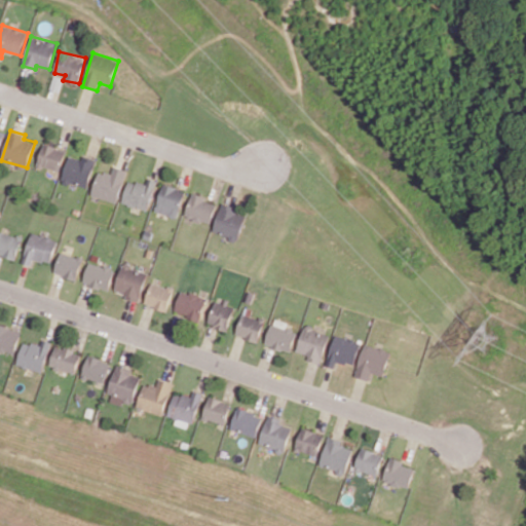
[(60,171),(66,150),(44,143),(38,164),(60,171)]
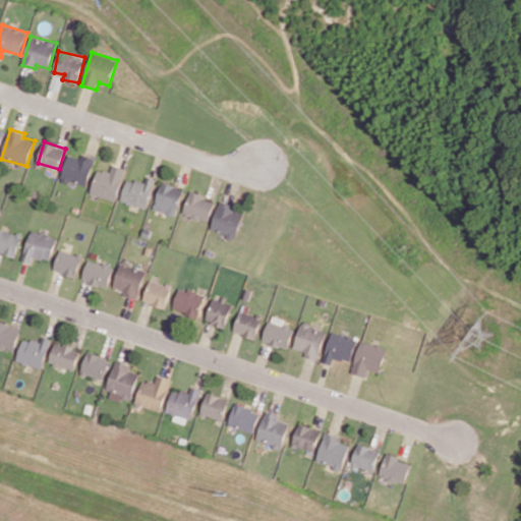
[(70,183),(70,181),(87,186),(95,160),(69,152),(61,180),(70,183)]
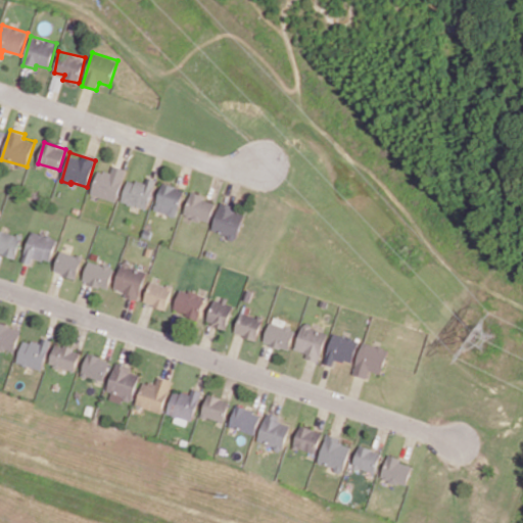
[(91,194),(115,202),(127,170),(111,164),(109,173),(99,169),(91,194)]
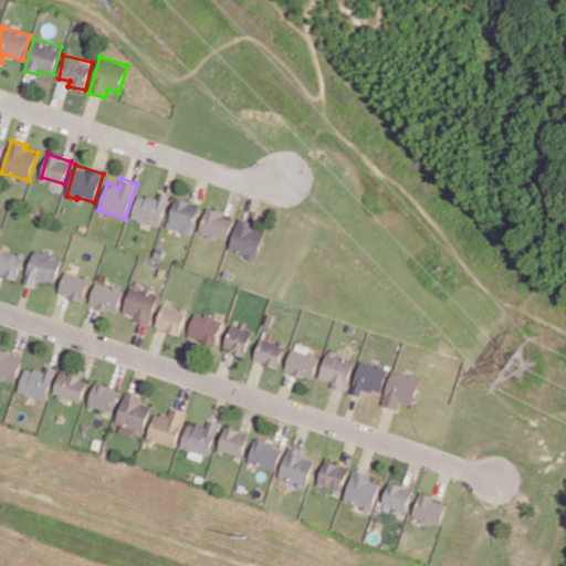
[(138,194),(132,218),(158,227),(169,195),(157,190),(155,199),(138,194)]
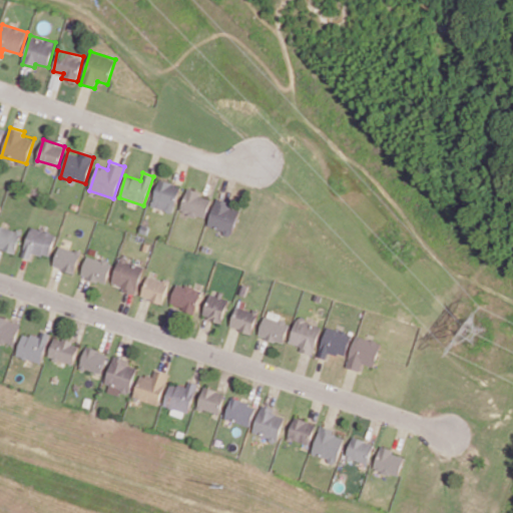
[(181,185),(159,178),(150,205),(172,213),(181,185)]
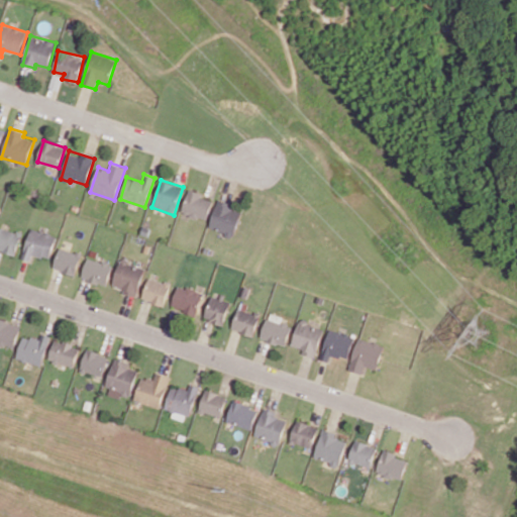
[(208,220),(213,197),(187,192),(182,214),(208,220)]
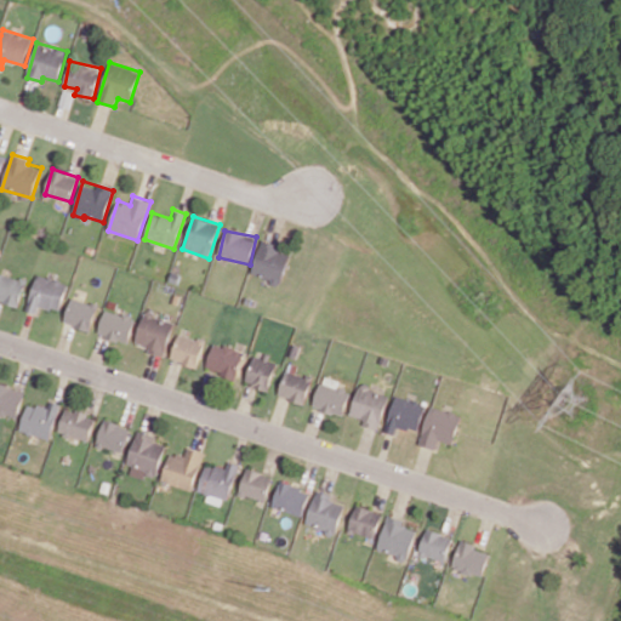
[(281,283),(291,250),(262,241),(252,274),(281,283)]
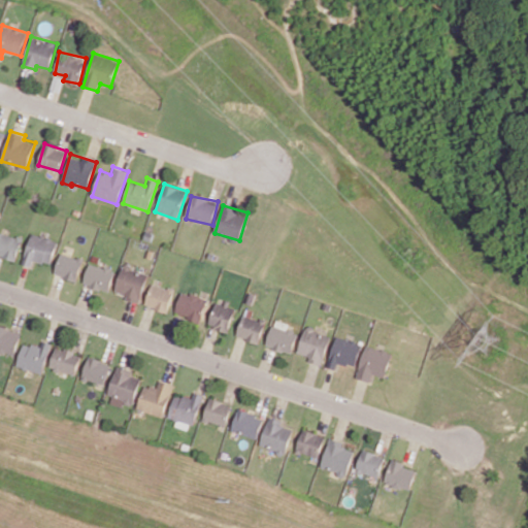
[(23,238),(1,232),(0,233),(0,255),(17,260),(23,238)]
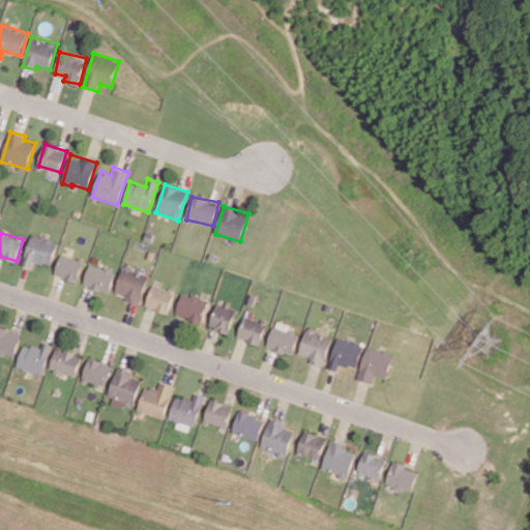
[(34,260),(51,266),(58,242),(32,234),(22,265),(31,268),(34,260)]
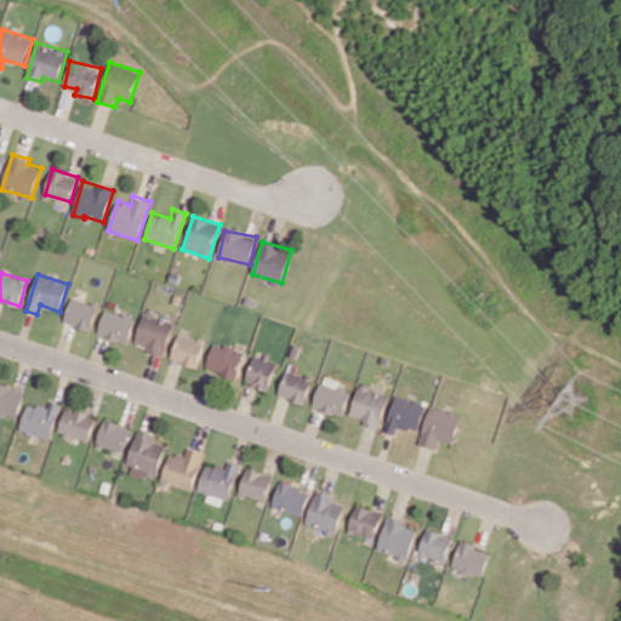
[(90,331),(98,306),(72,297),(64,323),(90,331)]
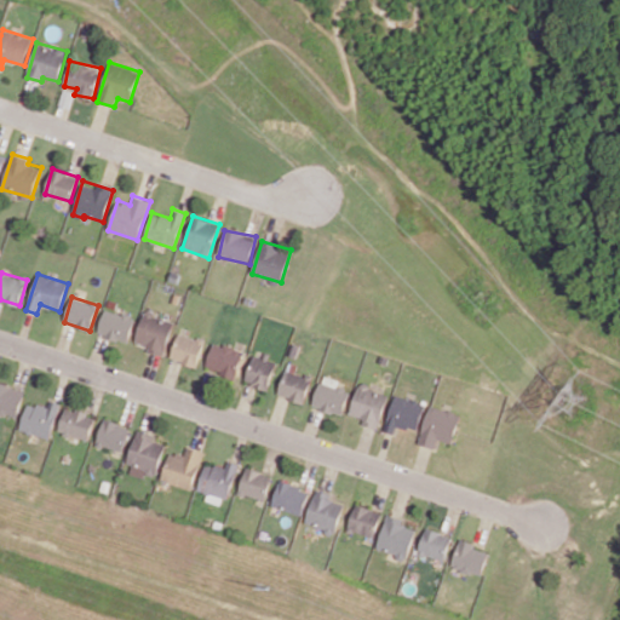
[(135,316),(104,309),(98,334),(130,342),(135,316)]
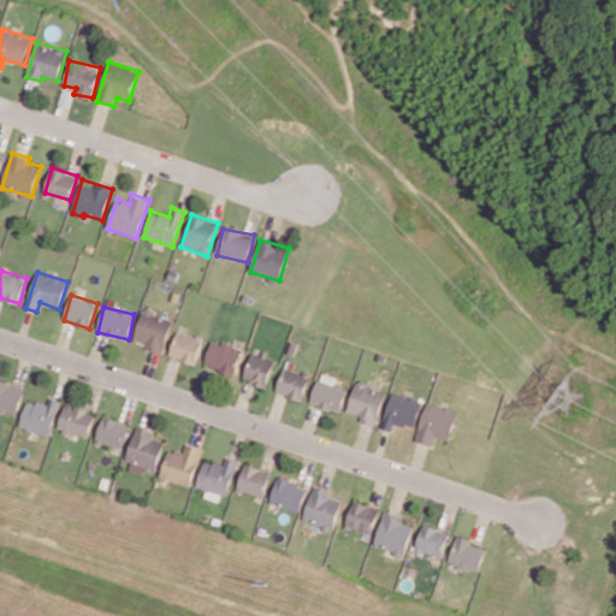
[(173,318),(143,309),(134,342),(164,350),(173,318)]
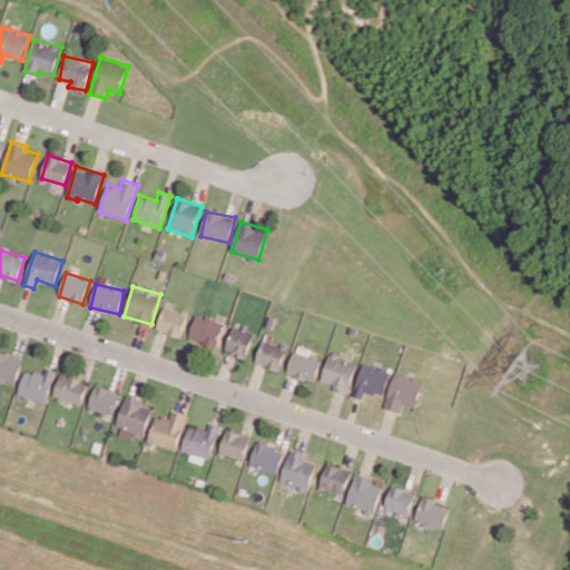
[(188,313),(164,306),(157,330),(182,336),(188,313)]
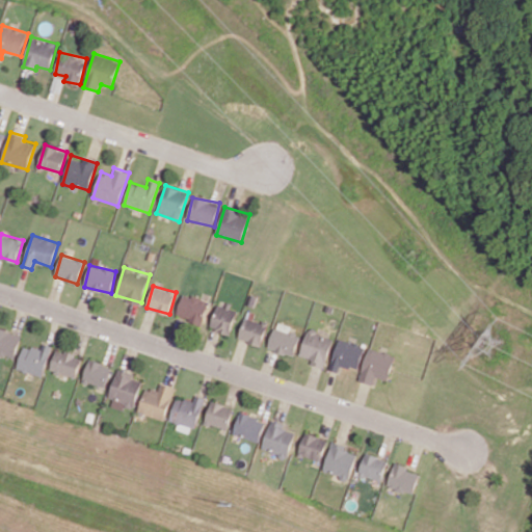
[(177,316),(203,323),(209,301),(183,293),(177,316)]
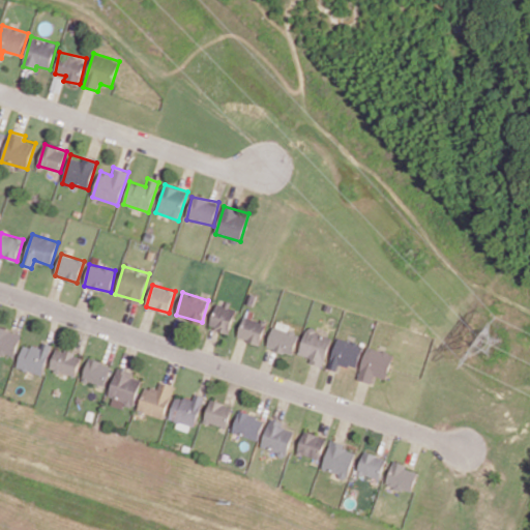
[(229,333),(237,310),(217,303),(209,326),(229,333)]
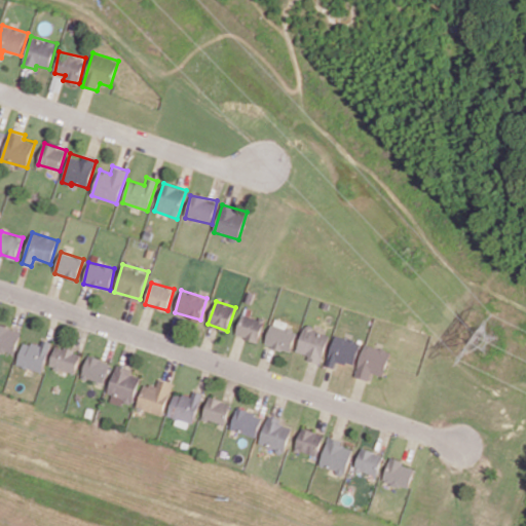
[(236,336),(259,341),(263,320),(240,315),(236,336)]
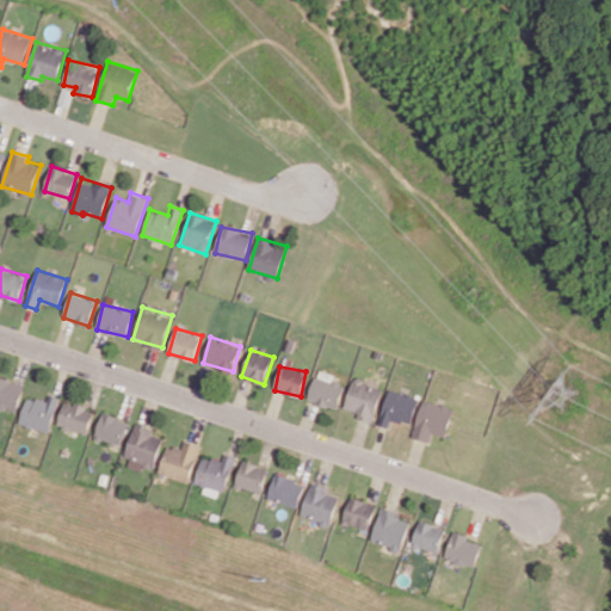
[(0,406),(16,412),(25,386),(0,376),(0,406)]
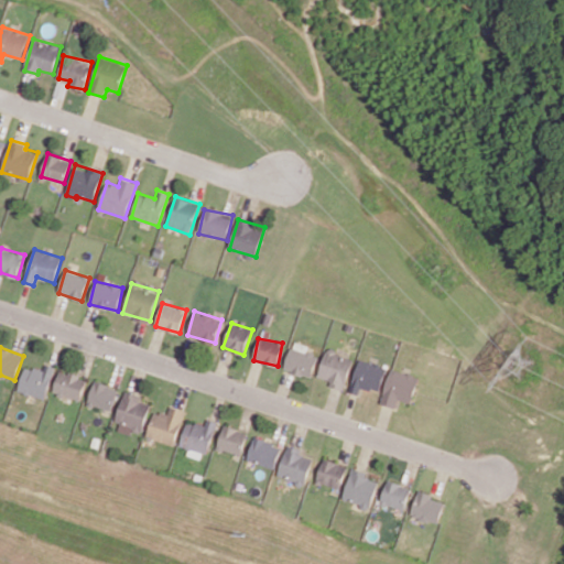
[(318,357),(291,348),(284,369),(312,378),(318,357)]
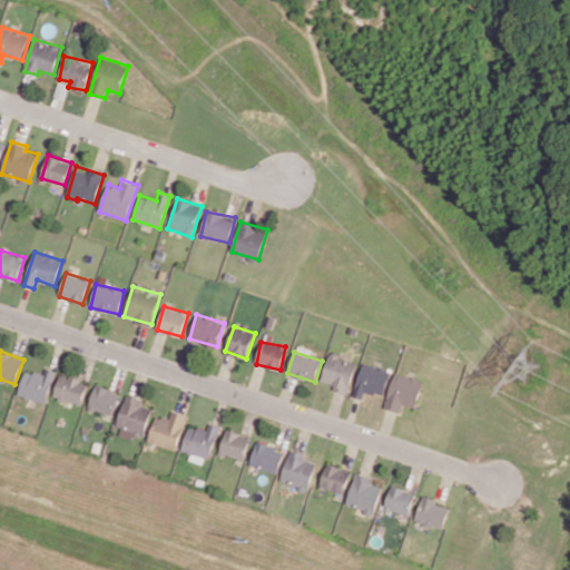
[(349,391),(357,362),(330,353),(321,382),(349,391)]
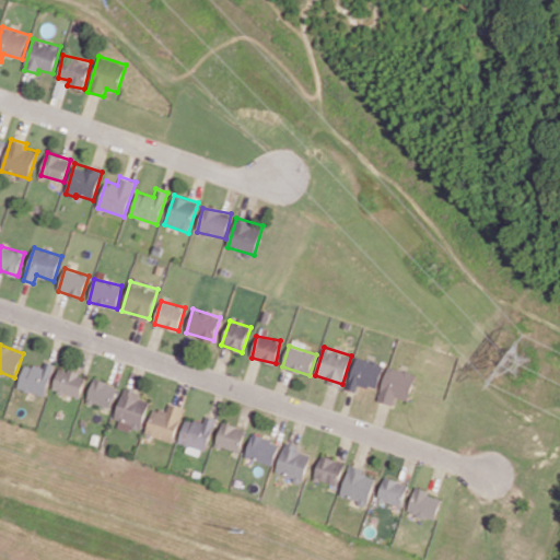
[(383,363),(354,357),(348,389),(356,392),(358,384),(377,388),(383,363)]
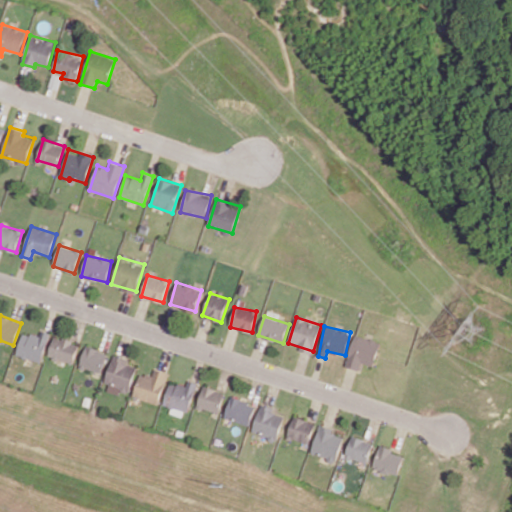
[(50,333),(42,330),(40,337),(23,332),(16,354),(41,362),(50,333)]
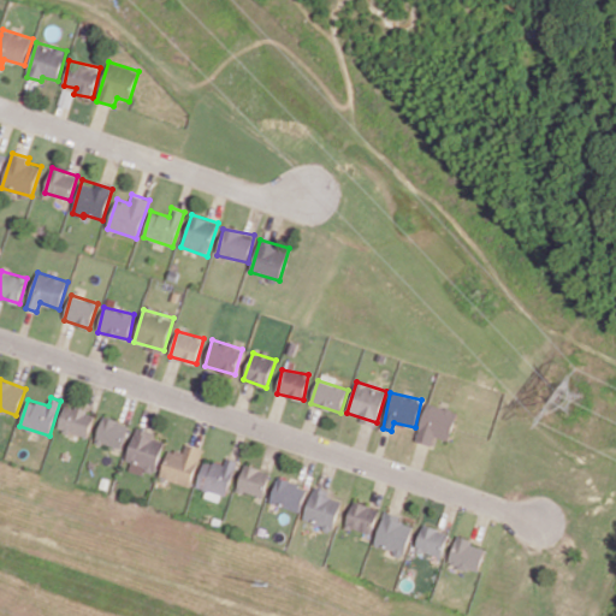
[(432,445),(436,436),(449,440),(457,412),(427,402),(415,440),(432,445)]
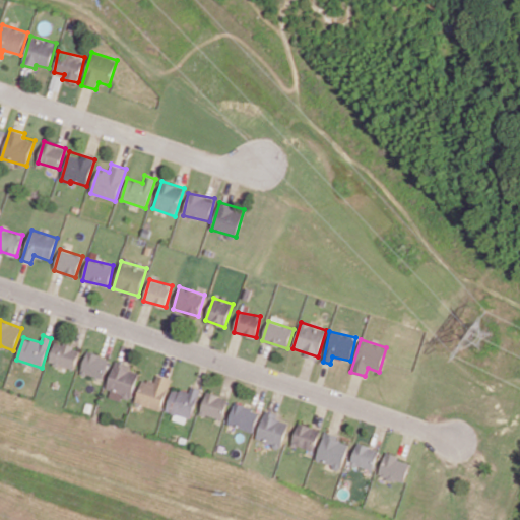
[(75,370),(80,347),(55,341),(49,363),(75,370)]
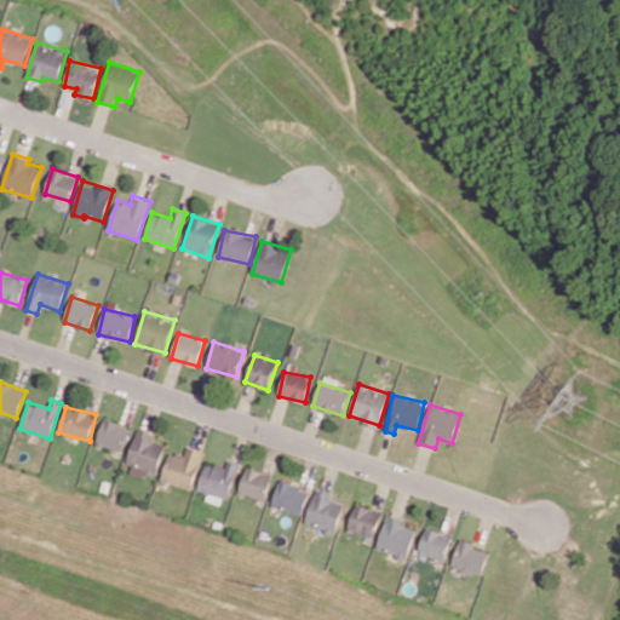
[(97,445),(124,451),(130,425),(103,419),(97,445)]
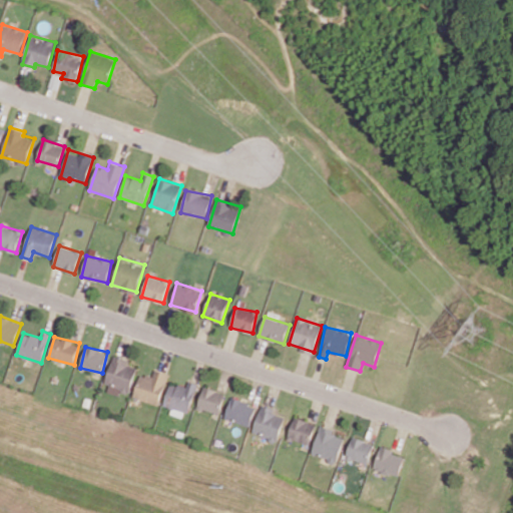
[(104,391),(119,395),(120,391),(129,394),(137,367),(127,364),(128,360),(114,356),(104,391)]
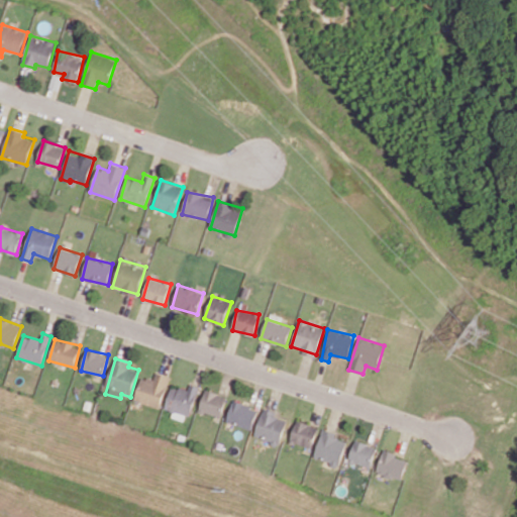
[(154,380),(142,376),(134,400),(160,408),(170,376),(157,372),(154,380)]
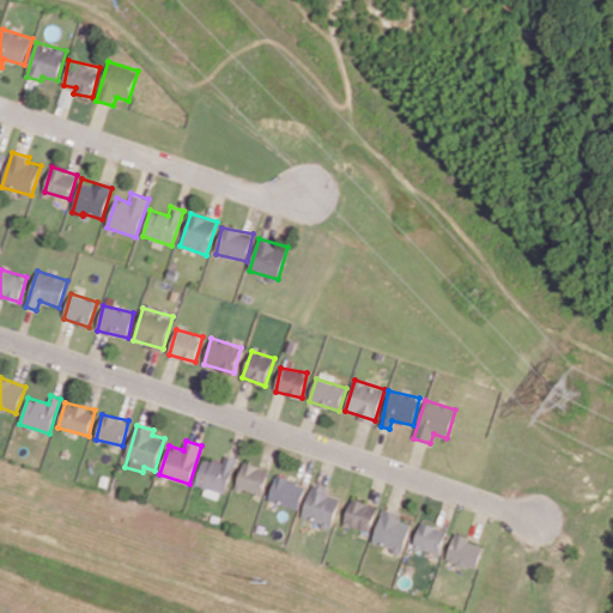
[(271,469),(244,461),(236,487),(262,496),(271,469)]
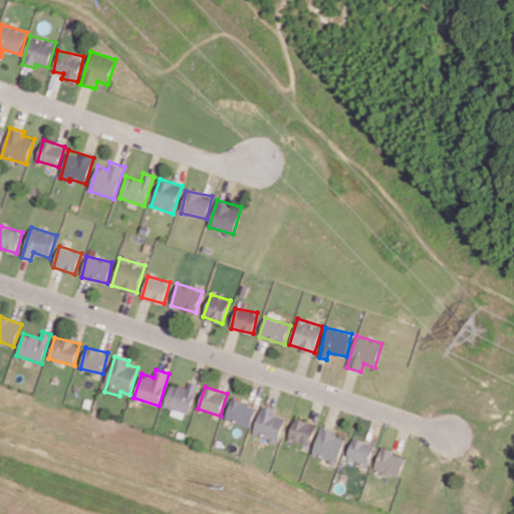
[(251,427),(257,406),(232,399),(225,420),(251,427)]
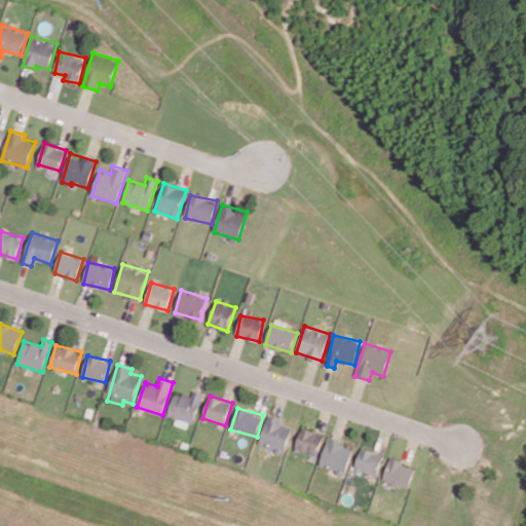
[(260,445),(286,452),(291,426),(282,424),(283,418),(267,415),(260,445)]
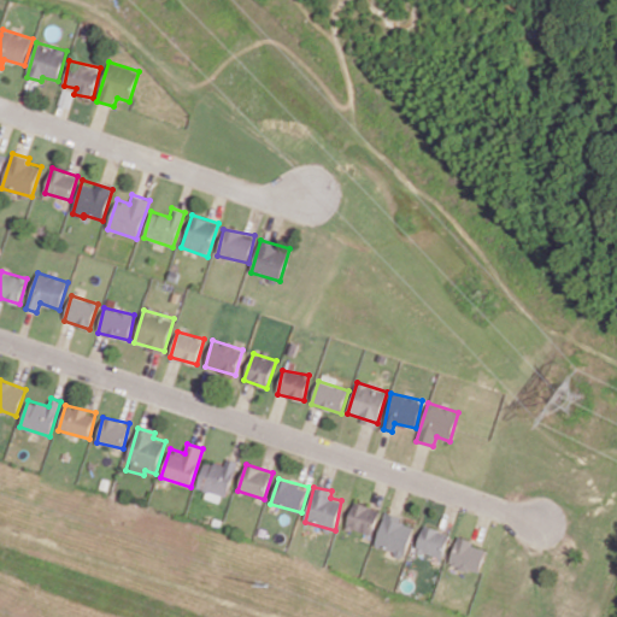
[(371,535),(380,510),(354,500),(346,527),(371,535)]
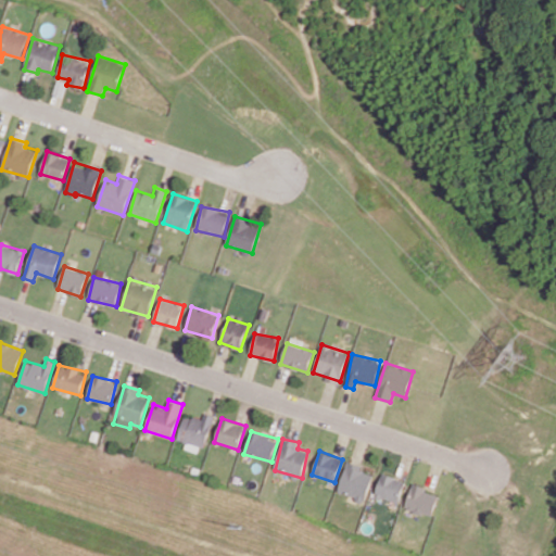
[(374,471),(346,463),(338,492),(364,501),(374,471)]
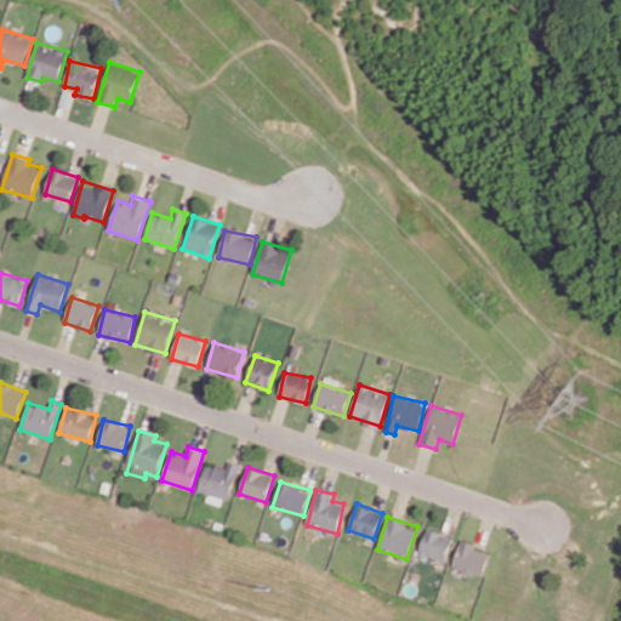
[(446,562),(451,535),(425,529),(419,556),(446,562)]
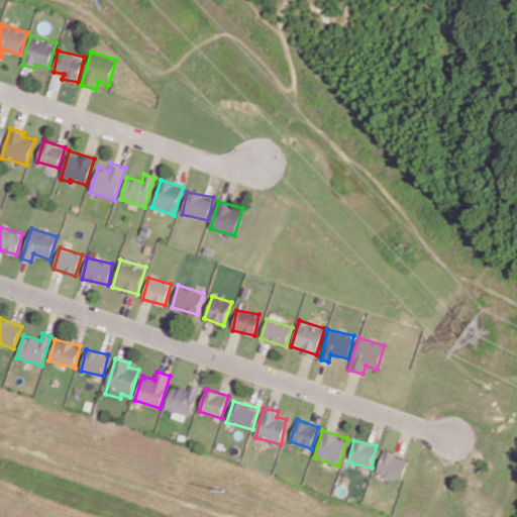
[(401,481),(408,458),(382,450),(376,473),(401,481)]
